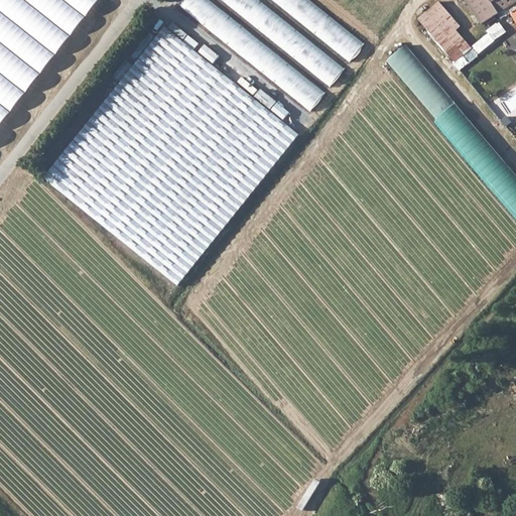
[(0,0),(0,131),(104,4),(99,0),(0,0)]
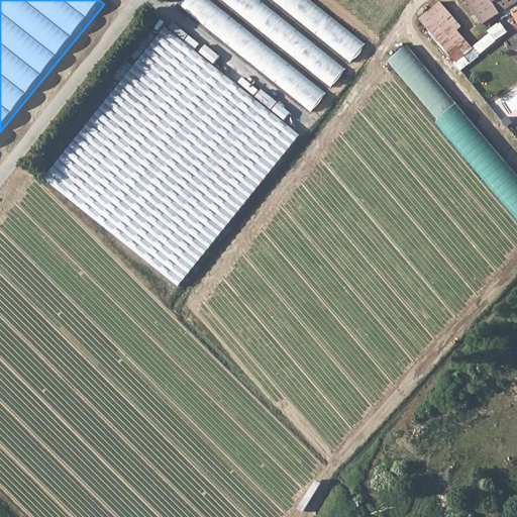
[(272,46),(210,0),(184,0),(180,6),(257,65),(265,56),(272,46)]
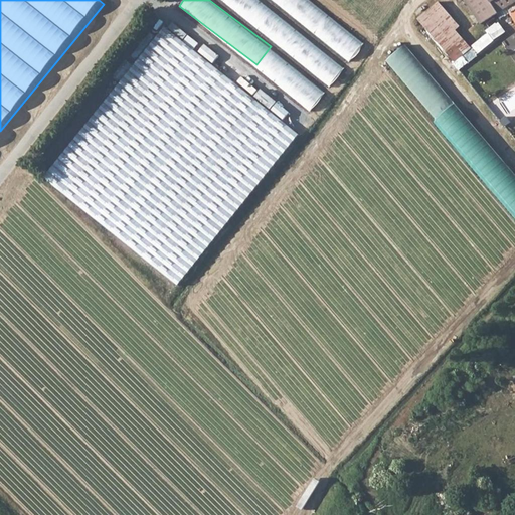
[(281,30),(288,20),(261,0),(222,0),(272,37),(279,28),(281,30)]
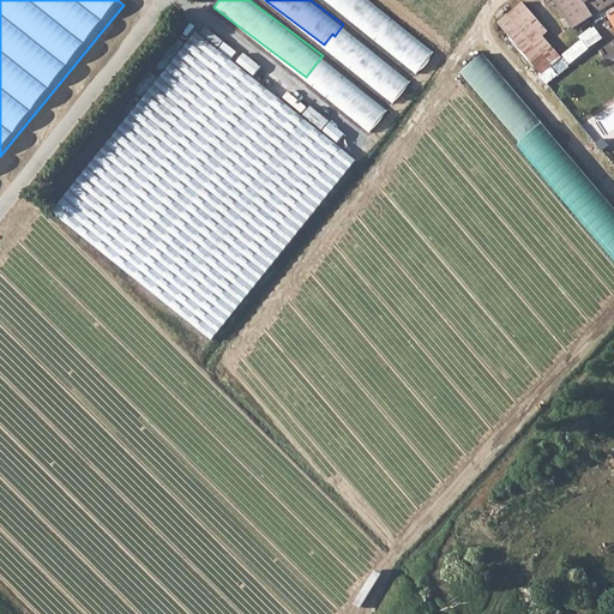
[(327,0),(349,16),(354,10),(359,13),(368,0),(327,0)]
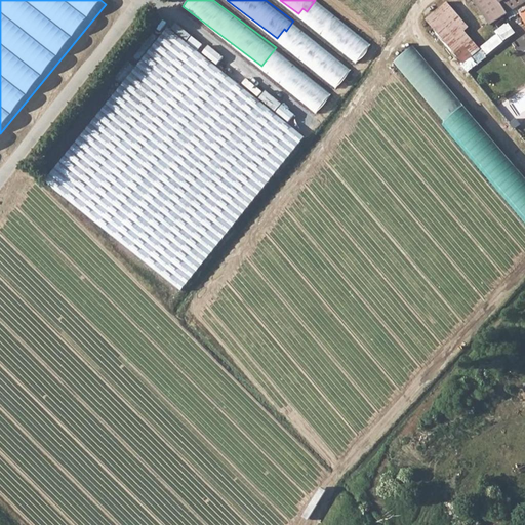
[(449,0),(447,0),(425,19),(462,64),(482,47),(466,29),(471,24),(449,0)]
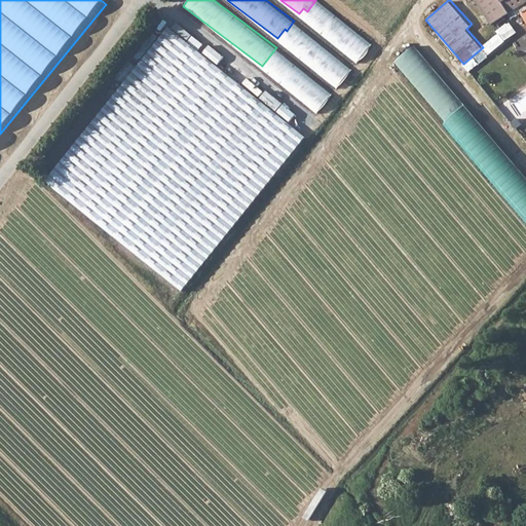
[(477,0),(492,21),(524,0),(477,0)]
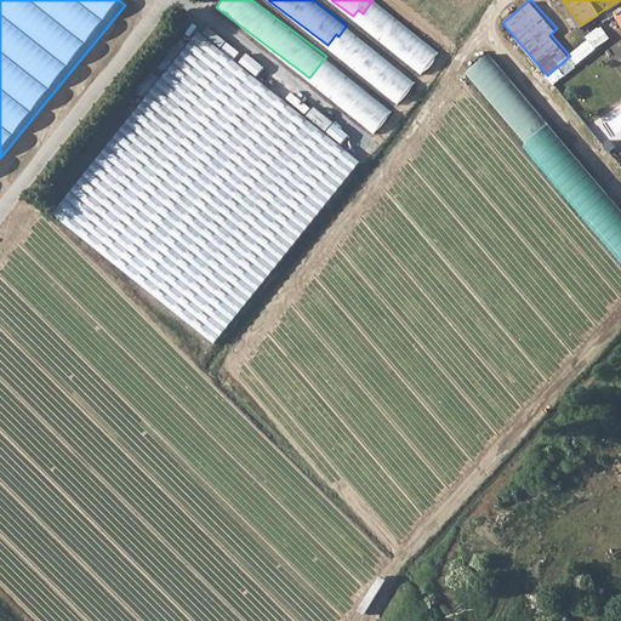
[(197,35),(57,214),(216,343),(358,161),(197,35)]
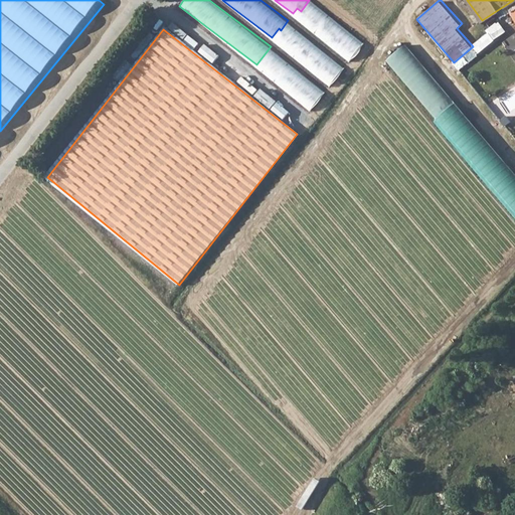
[(388,60),(514,212),(514,173),(408,43),(388,60)]
